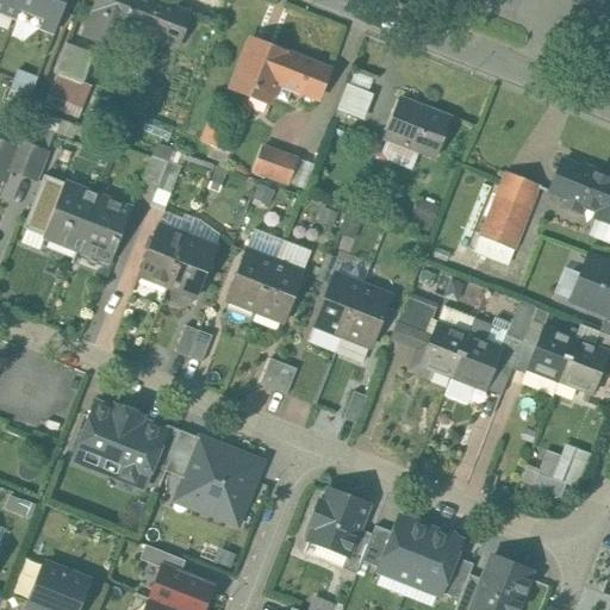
[(0,0),(0,12),(53,33),(66,0),(0,0)]
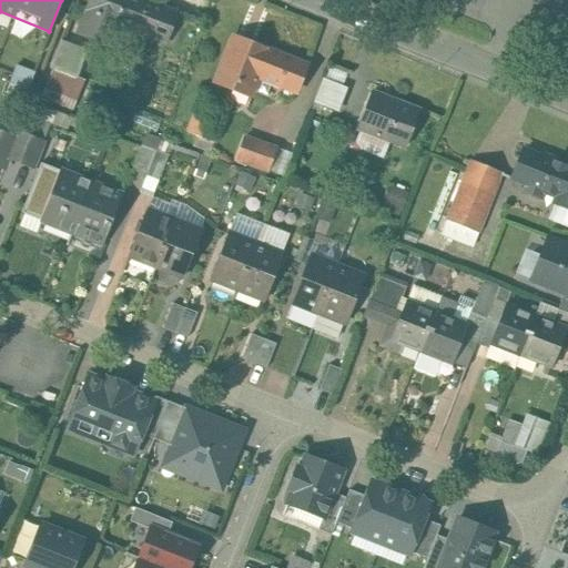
[(90,0),(88,9),(89,10),(82,29),(111,40),(119,22),(133,28),(132,32),(160,43),(172,12),(141,0),(90,0)]
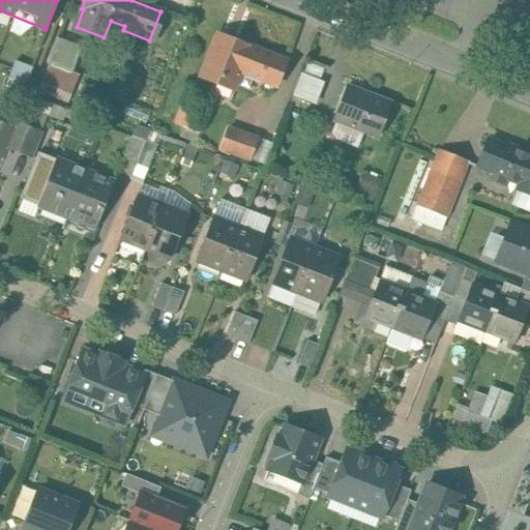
[(251,48),(217,34),(201,77),(215,83),(224,79),(236,84),(240,71),(251,48)]
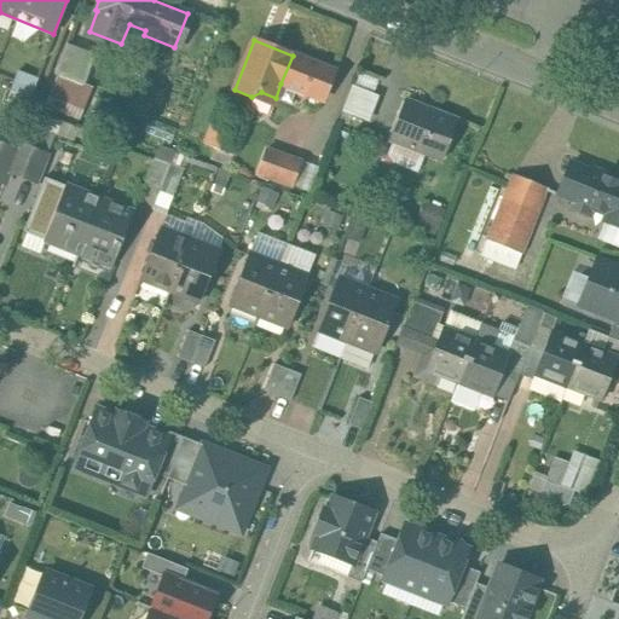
[(57,70),(82,81),(86,82),(96,56),(68,45),(57,70)]
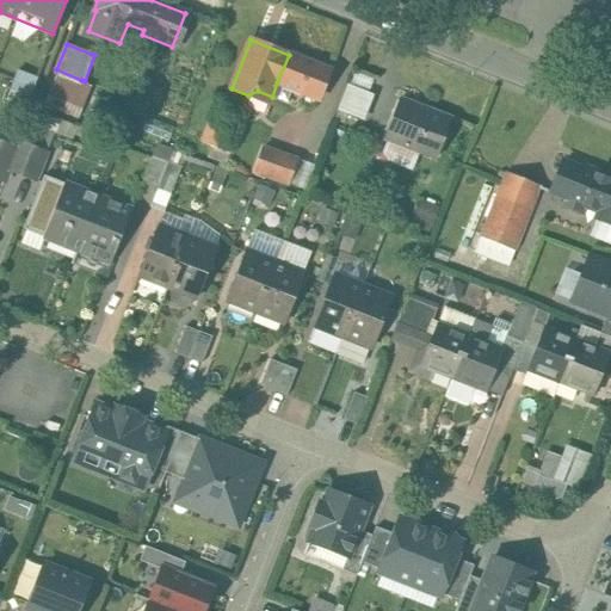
[(329,71),(289,55),(277,82),(319,99),(329,71)]
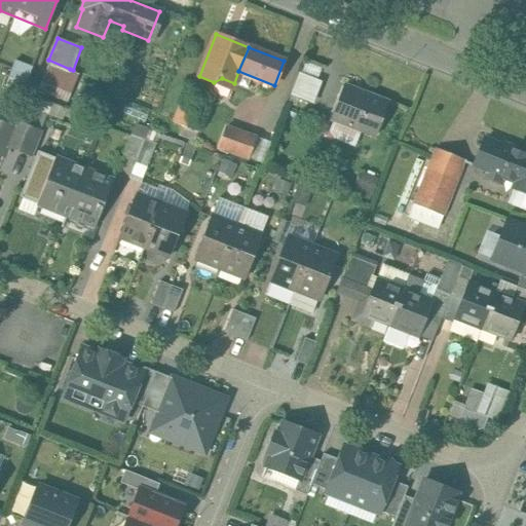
[(14,60),(7,78),(24,84),(31,67),(14,60)]
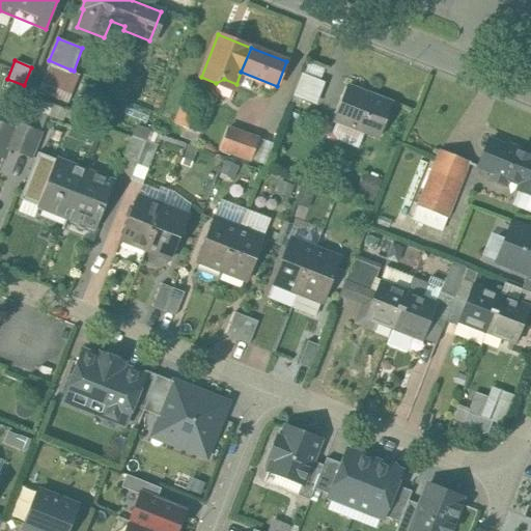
[(62,91),(71,70),(49,60),(40,82),(62,91)]
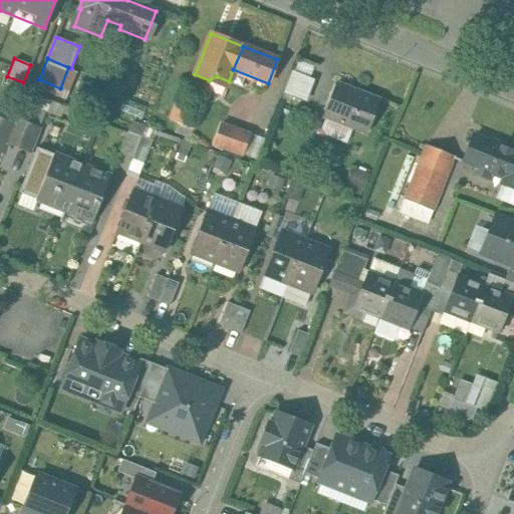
[(68,67),(60,88),(69,91),(77,70),(71,68),(68,67)]
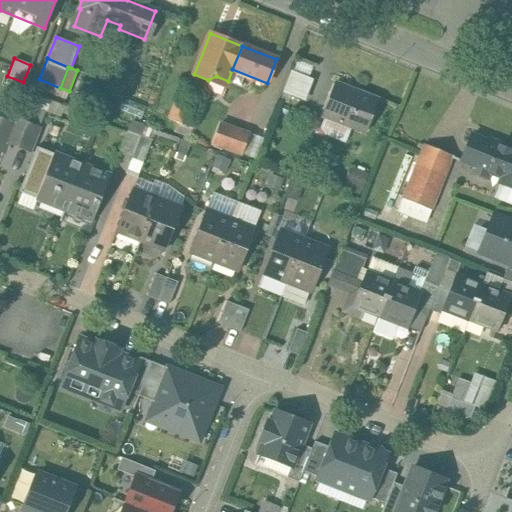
[(313,79),(290,71),(282,93),(305,101),(313,79)]
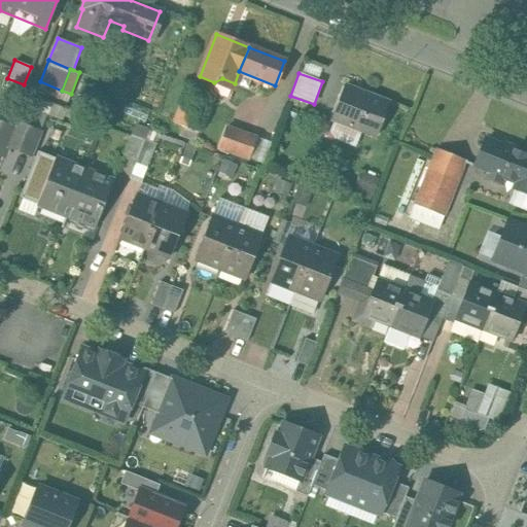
[(71,94),(62,91),(40,81),(34,97),(53,104),(65,109),(71,94)]
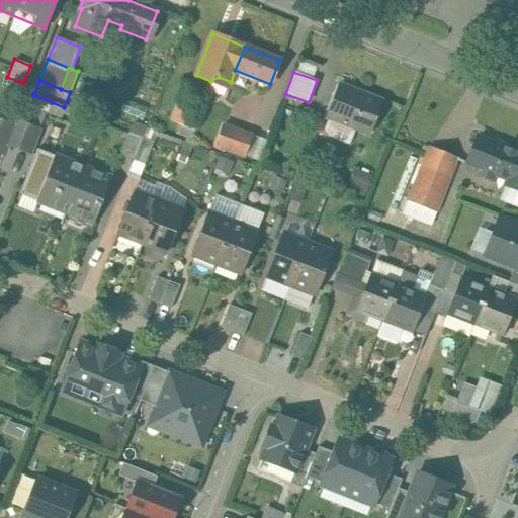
[(208,94),(185,85),(172,118),(179,121),(175,131),(191,138),(208,94)]
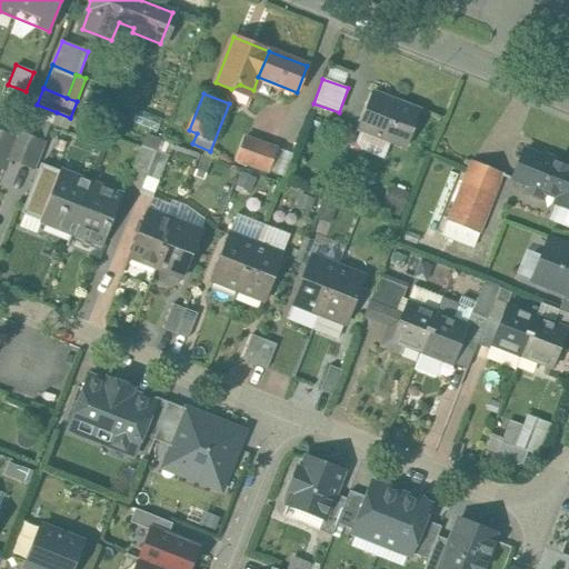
[(419,112),(372,93),(359,130),(406,148),(419,112)]
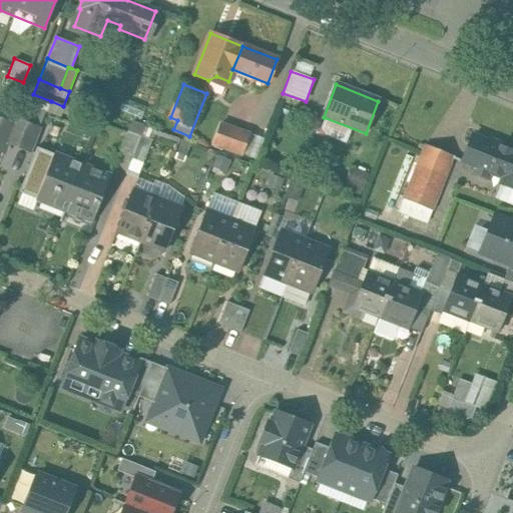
[(51,101),(33,94),(32,94),(28,105),(47,112),(51,101)]
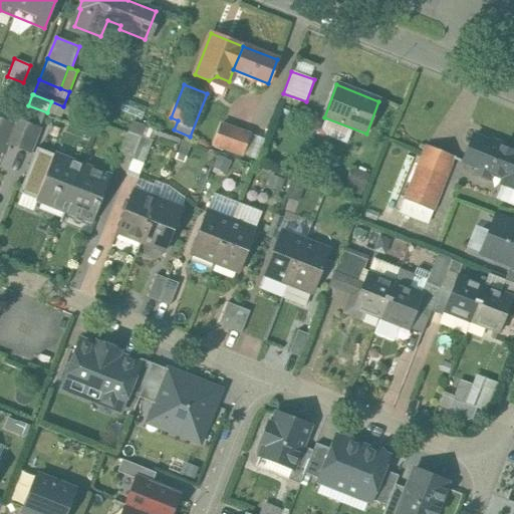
[(13,125),(0,119),(0,151),(3,153),(7,143),(14,125),(13,125)]
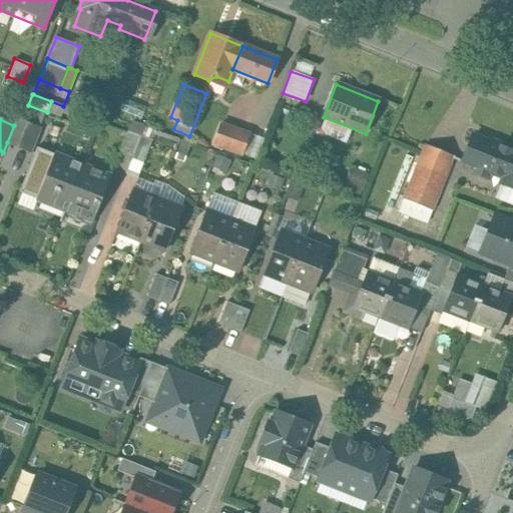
[(38,128),(15,119),(13,125),(14,125),(7,142),(29,150),(38,128)]
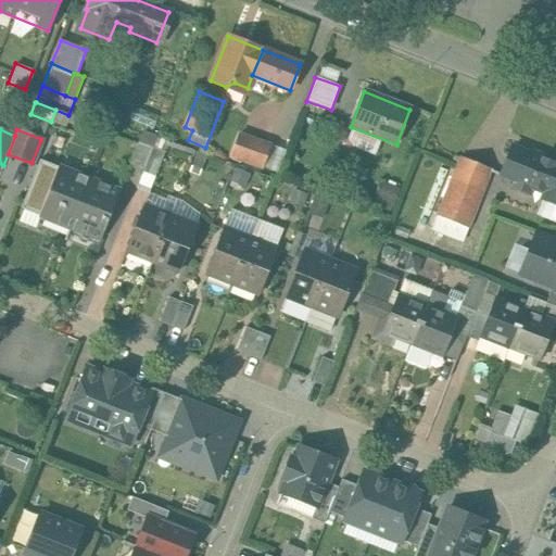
[(269,146),(239,135),(230,156),(262,167),(269,146)]
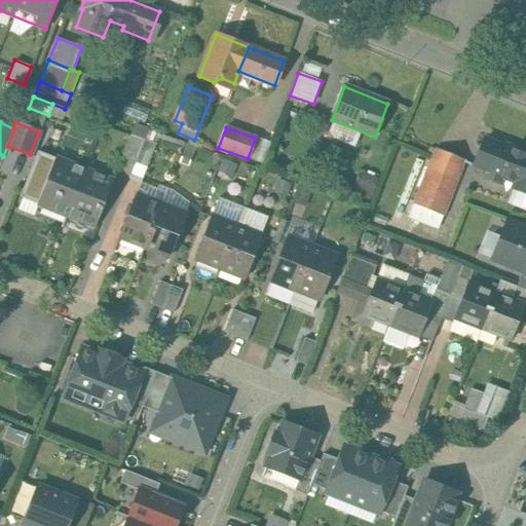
[(130,135),(121,157),(136,162),(144,140),(130,135)]
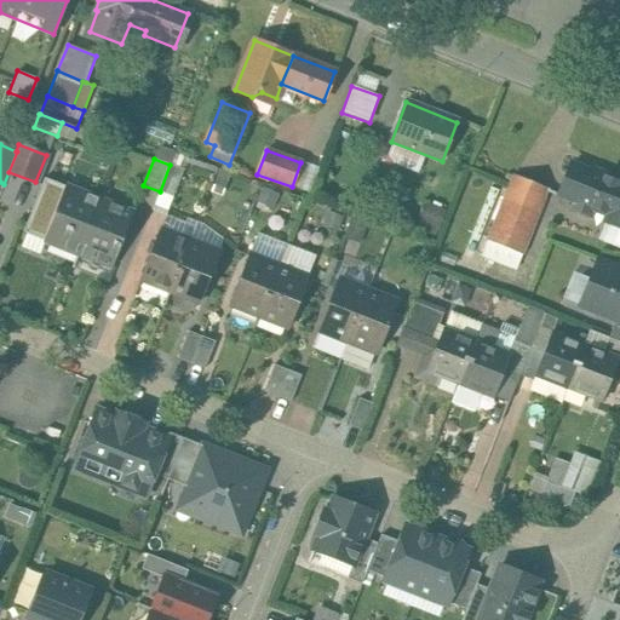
[(319,168),(300,162),(292,187),(309,193),(319,168)]
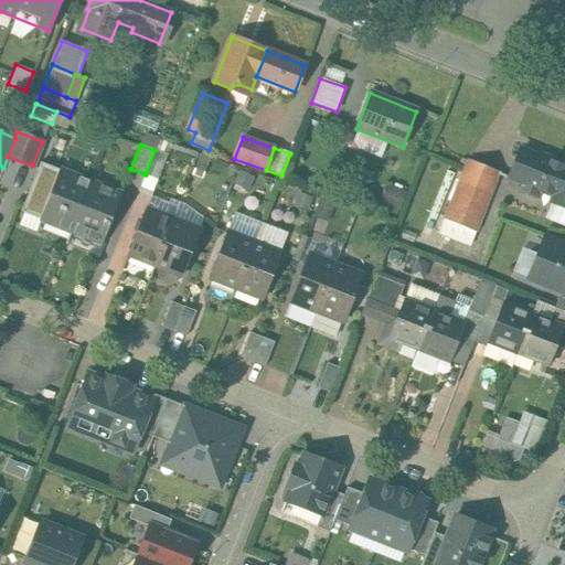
[(564,167),(520,149),(510,176),(555,194),(552,202),(564,206),(564,167)]
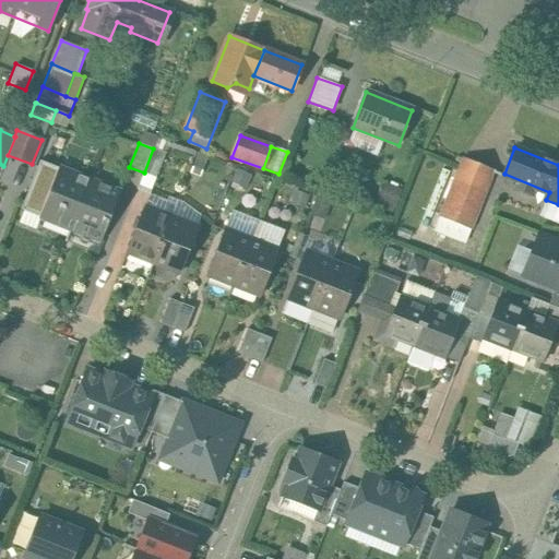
[(153,149),(144,173),(156,178),(166,153),(153,149)]
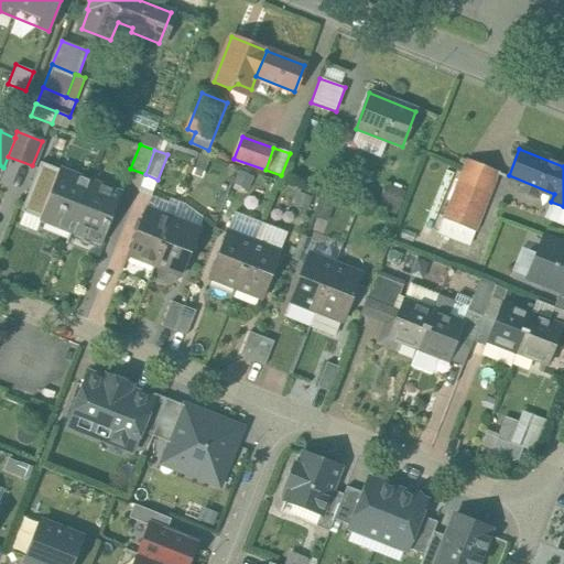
[(467,159),(443,218),(475,231),(498,171),(467,159)]
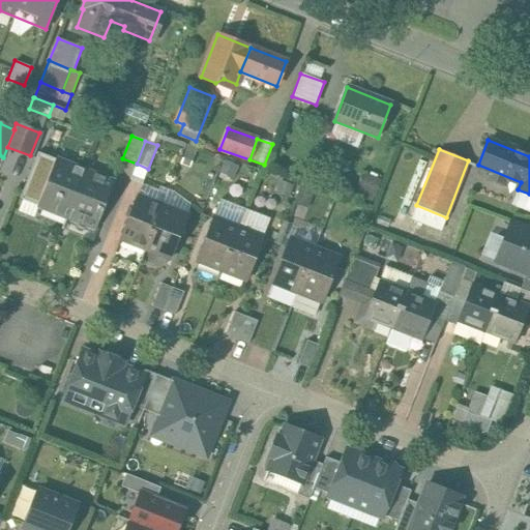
[(85,171),(56,159),(37,205),(66,216),(85,171)]
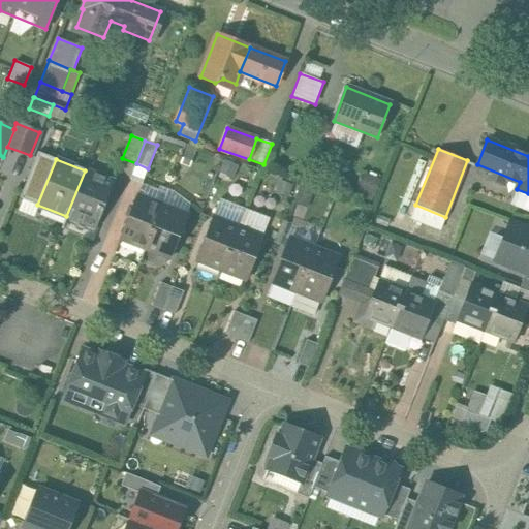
[(114,181),(85,170),(66,216),(95,227),(114,181)]
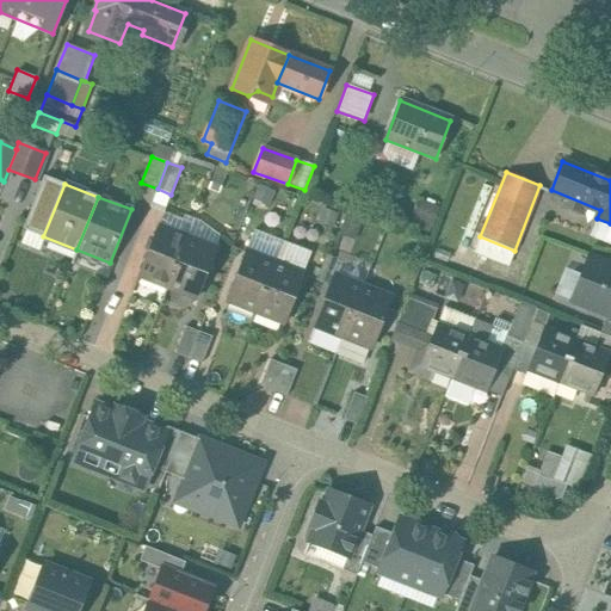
[(186,239),(158,227),(137,278),(166,290),(186,239)]
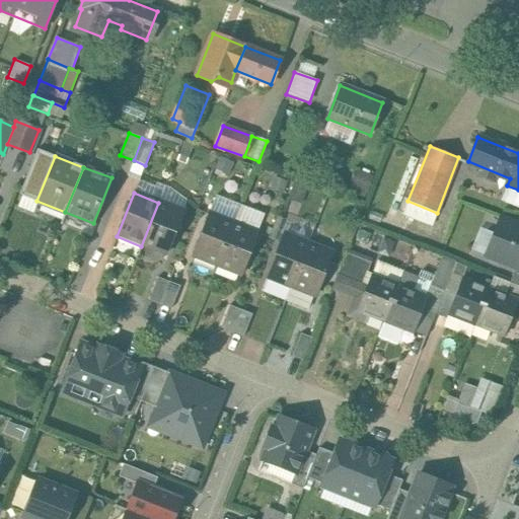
[(182,212),(158,203),(141,246),(166,255),(182,212)]
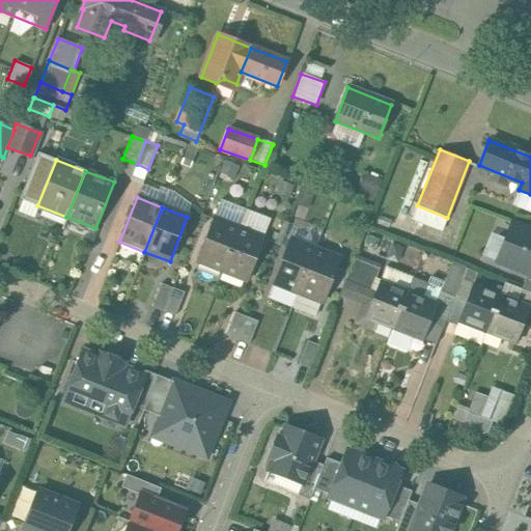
[(239,229),(213,219),(197,259),(222,270),(239,229)]
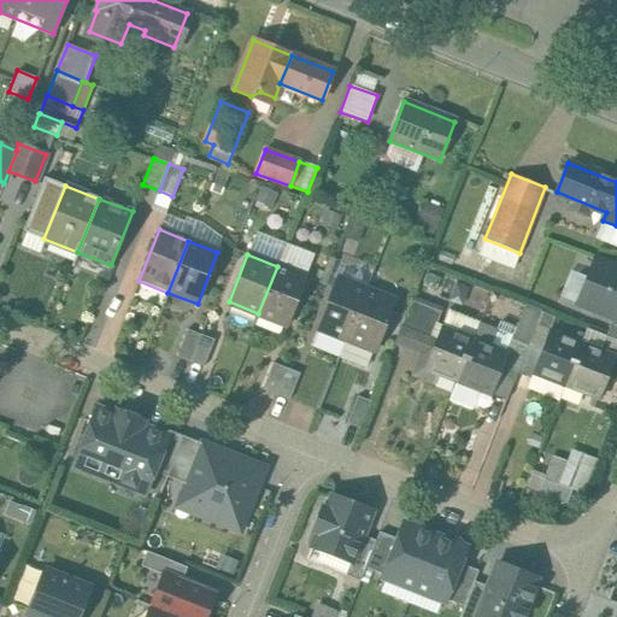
[(616,268),(594,259),(576,304),(612,318),(616,319),(616,268)]
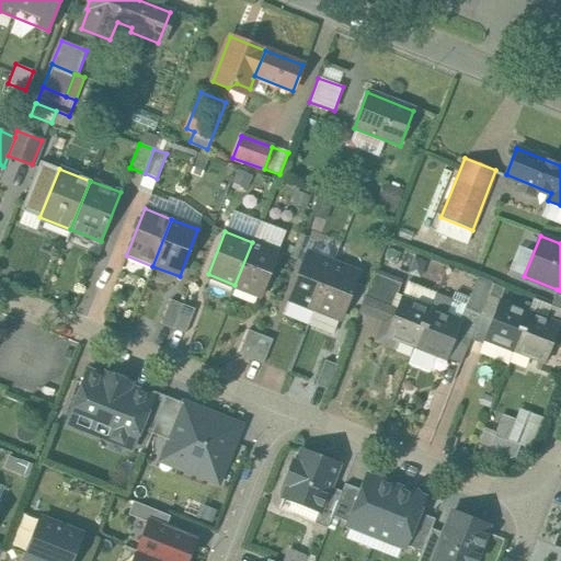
[(278,252),(252,242),(235,285),(261,296),(278,252)]
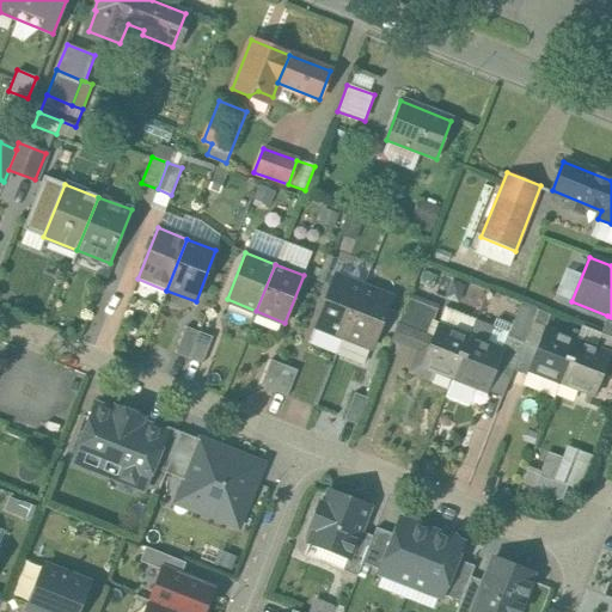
[(362,288),(334,276),(314,324),(344,335),(362,288)]
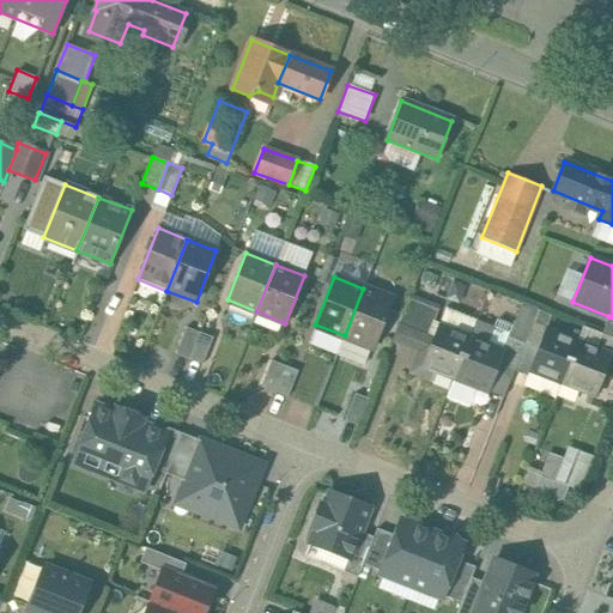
[(392,299),(363,289),(345,335),(374,347),(392,299)]
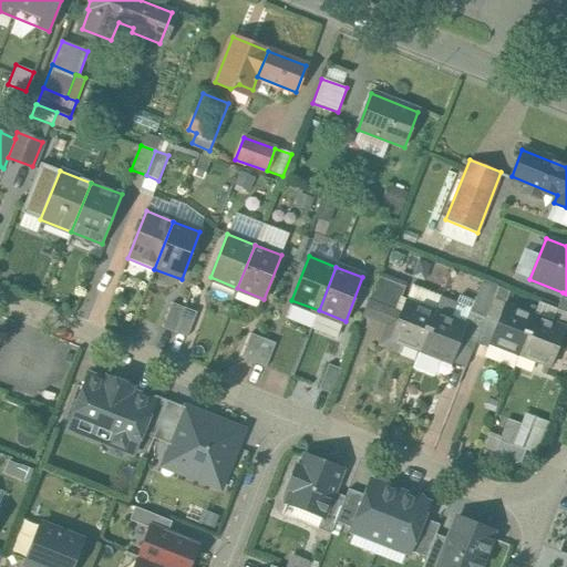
[(404,287),(378,276),(368,301),(394,311),(404,287)]
